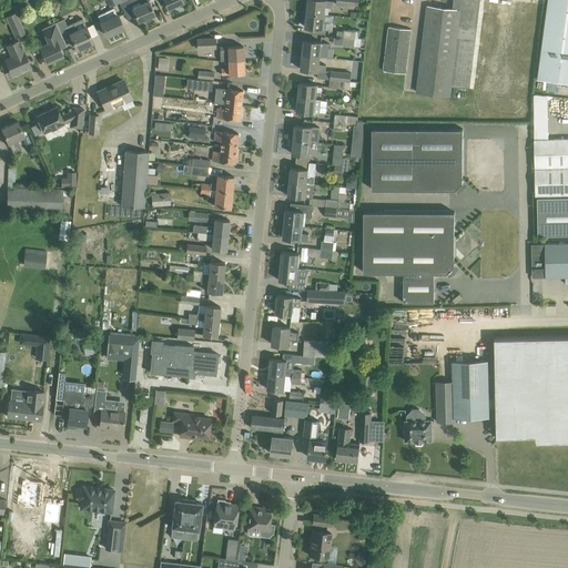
[(130,0),(131,1),(130,2),(139,21),(154,14),(148,0),(130,0)]
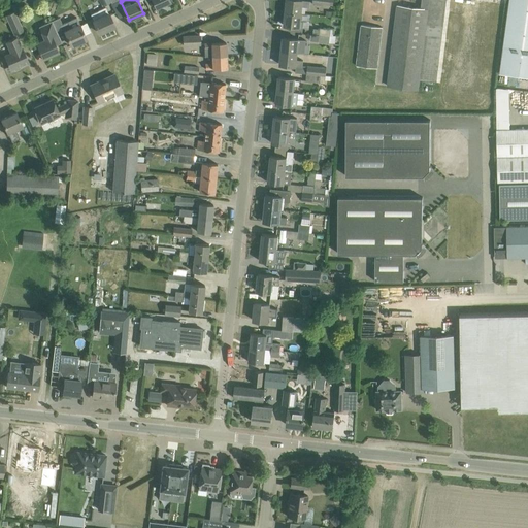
[(287,0),(286,11),(288,12),(301,13),(302,6),(310,7),(310,1),(301,0),(287,0)]
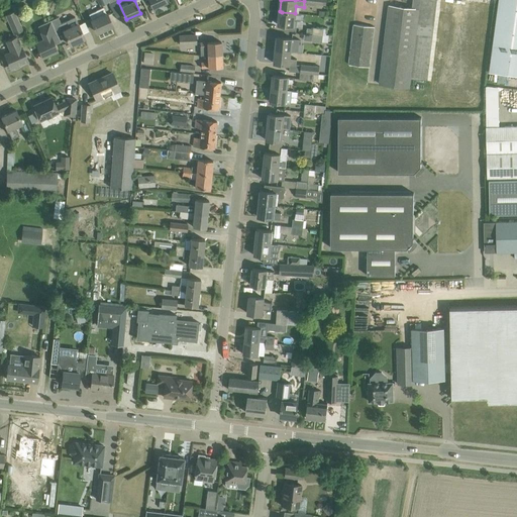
[(380,84),(410,88),(411,79),(427,81),(436,0),(412,0),(412,9),(389,6),(380,84)]
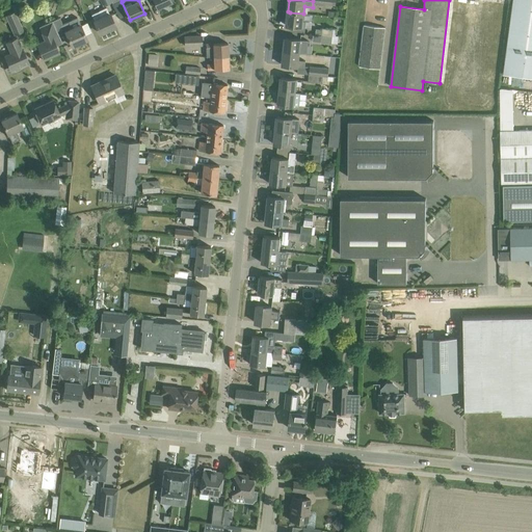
[(531,0),(513,0),(504,74),(531,77),(531,0)]
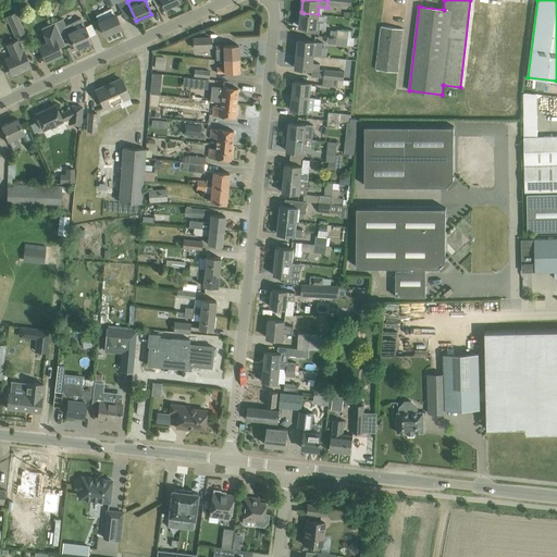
[(22,1),(13,5),(17,14),(26,10),(22,1)]
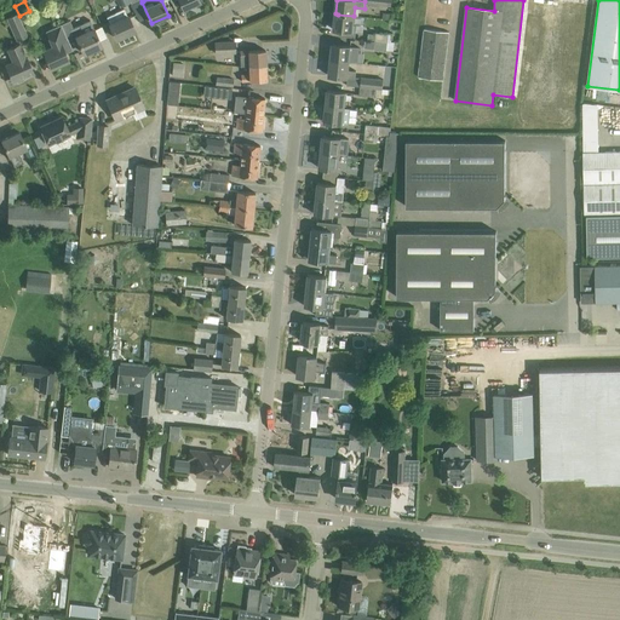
[(107,17),(116,39),(135,30),(128,16),(127,17),(124,9),(115,13),(107,17)]
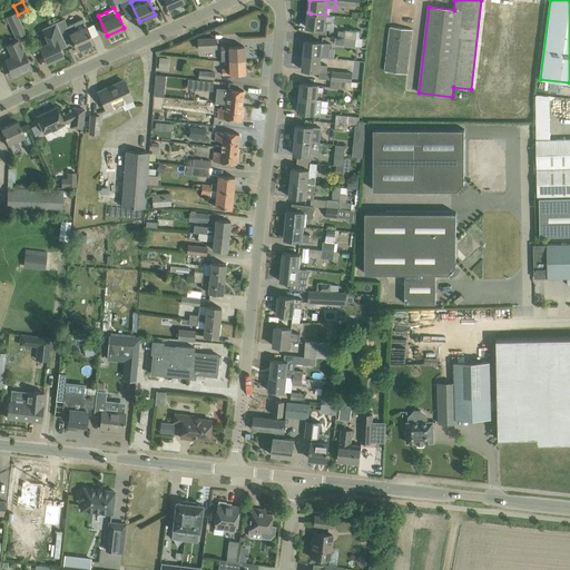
[(5,17),(15,38),(25,32),(16,12),(5,17)]
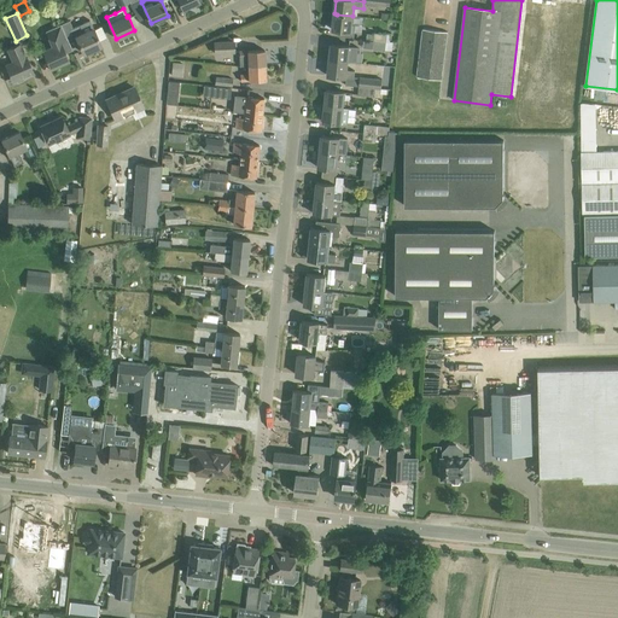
[(337,15),(334,13),(332,29),(339,30),(339,35),(355,36),(356,24),(353,24),(353,16),(337,15)]
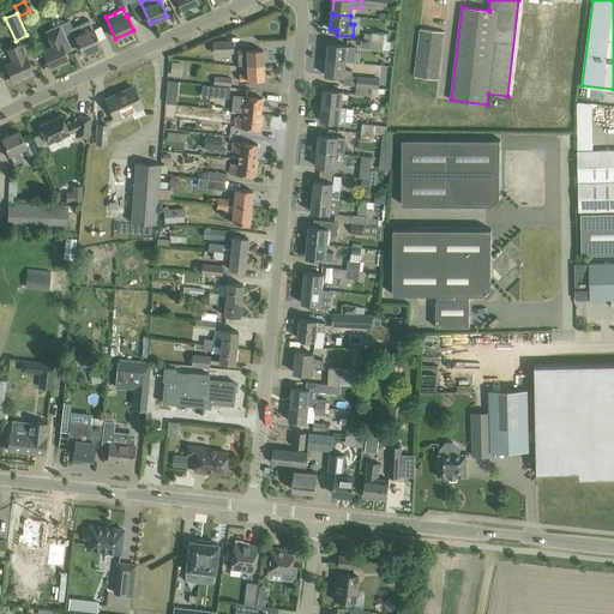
[(68,20),(60,24),(67,41),(76,36),(83,53),(101,46),(92,29),(89,19),(72,28),(68,20)]
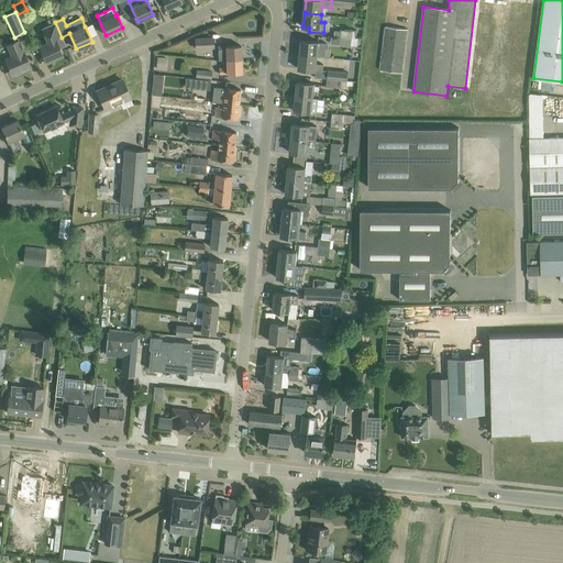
[(62,37),(55,22),(42,28),(48,42),(40,46),(46,62),(63,55),(59,48),(66,45),(62,37)]
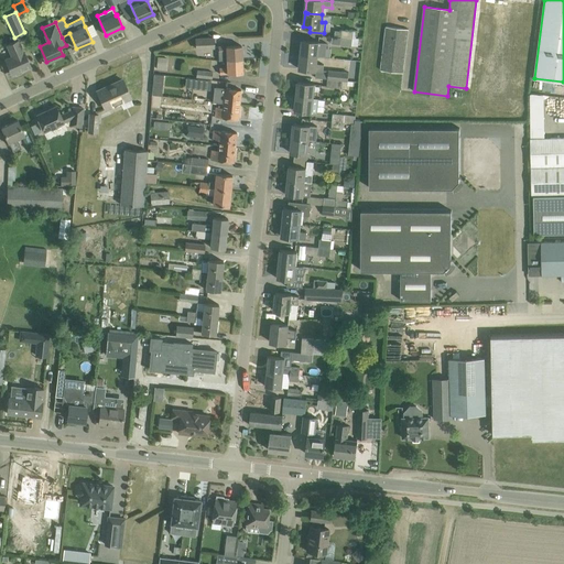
[(340,35),(340,38),(353,39),(354,30),(342,29),(342,30),(336,29),(335,35),(340,35)]
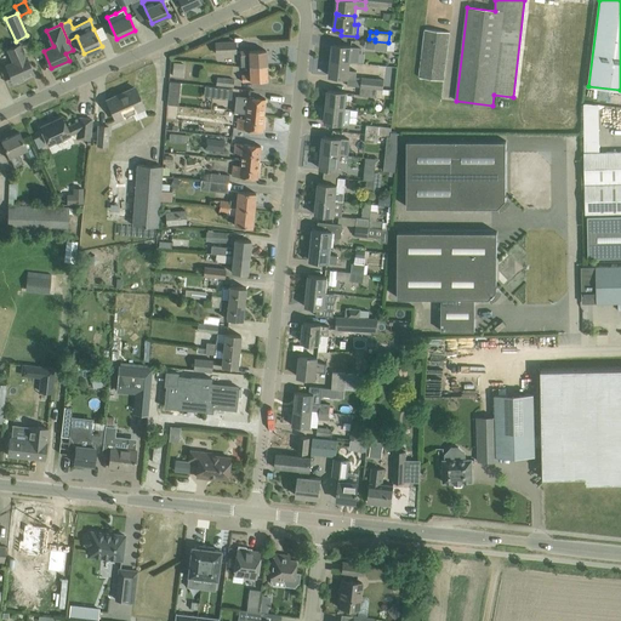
[(420,79),(444,81),(449,34),(425,32),(420,79)]
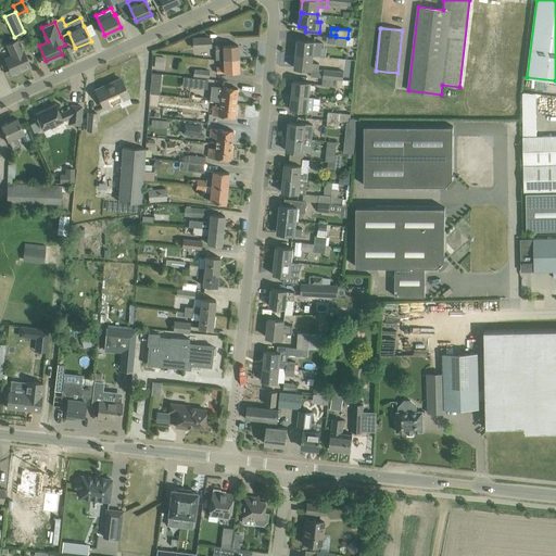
[(348,38),(336,37),(328,36),(327,42),(335,43),(335,45),(346,46),(348,38)]
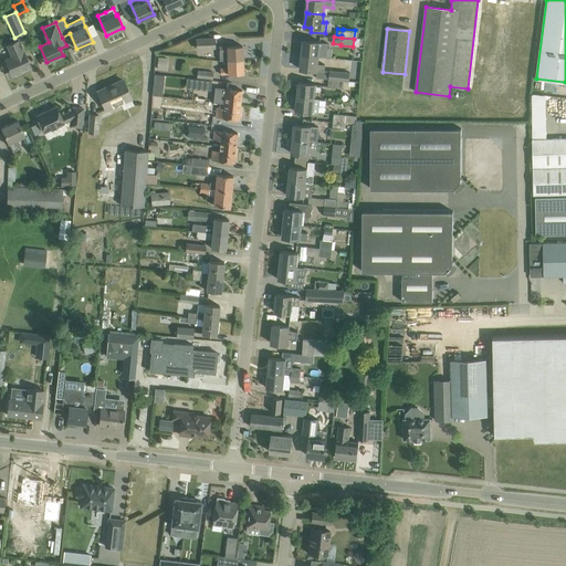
[(197,39),(197,49),(215,48),(215,39),(197,39)]
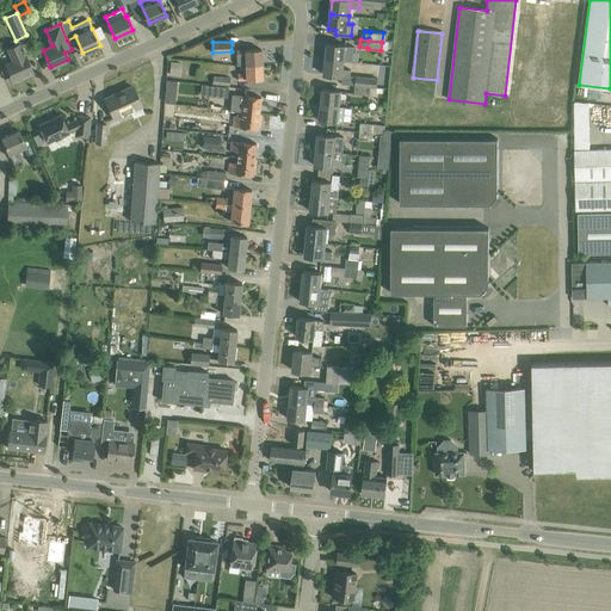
[(13,60),(6,63),(13,80),(34,72),(25,56),(19,43),(8,49),(13,60)]
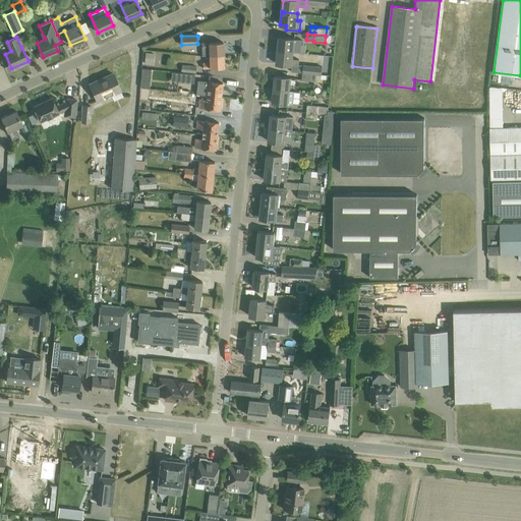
[(279,37),(278,51),(294,52),(301,53),(303,40),(279,37)]
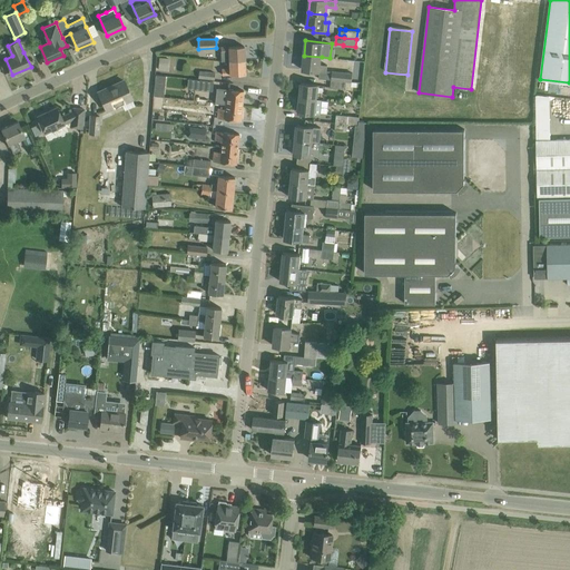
[(220,61),(229,60),(245,60),(244,46),(220,47),(220,61)]
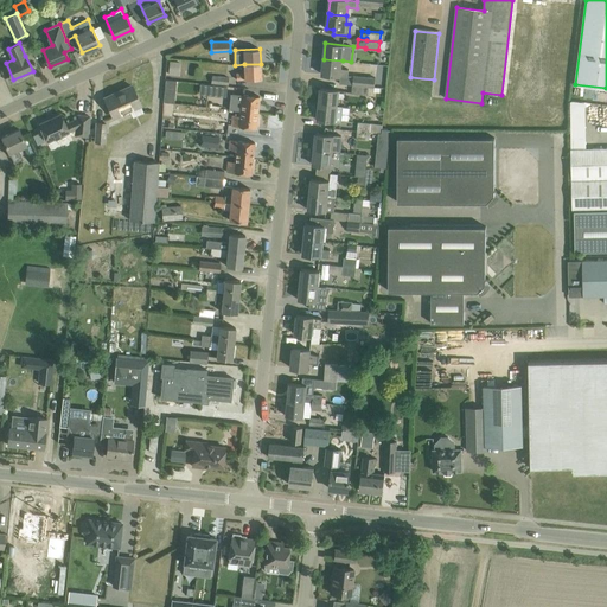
[(340,76),(347,77),(349,70),(342,69),(343,61),(324,59),(323,75),(340,76)]
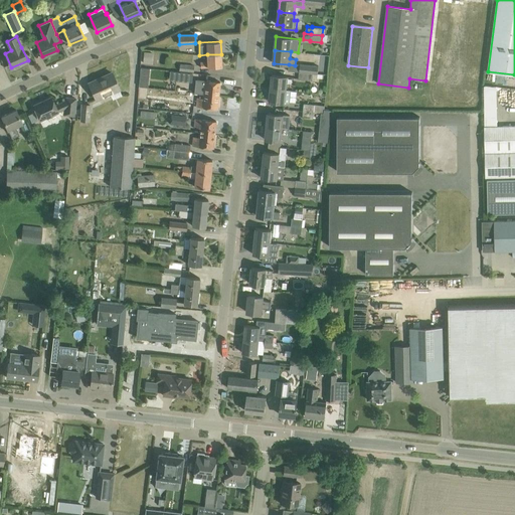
[(144,52),(143,62),(152,64),(154,53),(144,52)]
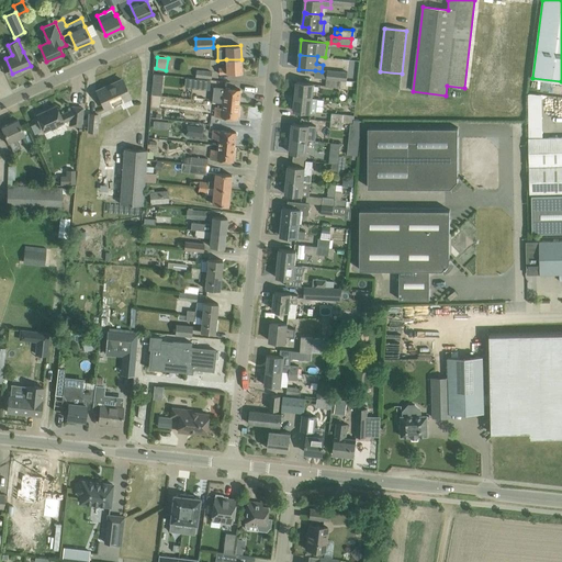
[(242,59),(226,59),(226,67),(218,67),(218,74),(242,72),(242,59)]
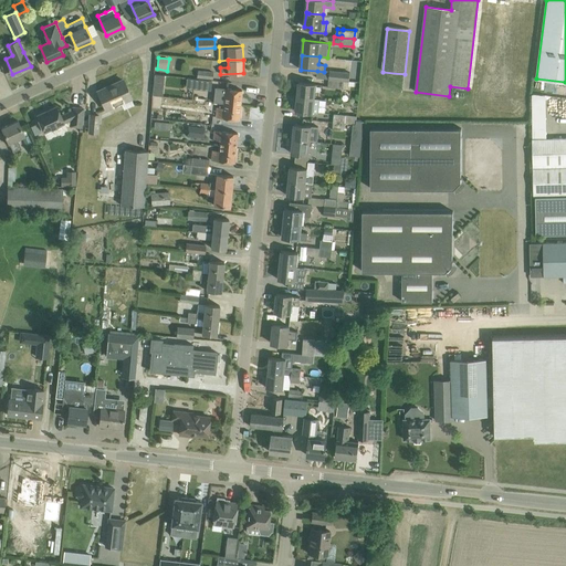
[(350,72),(331,70),(329,79),(349,81),(350,72)]
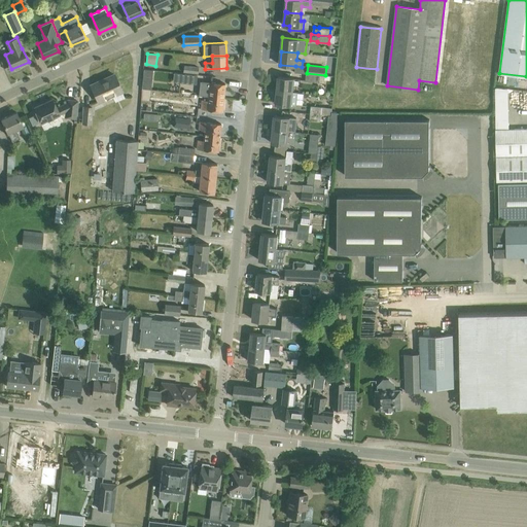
[(184,66),(183,72),(198,74),(198,67),(184,66)]
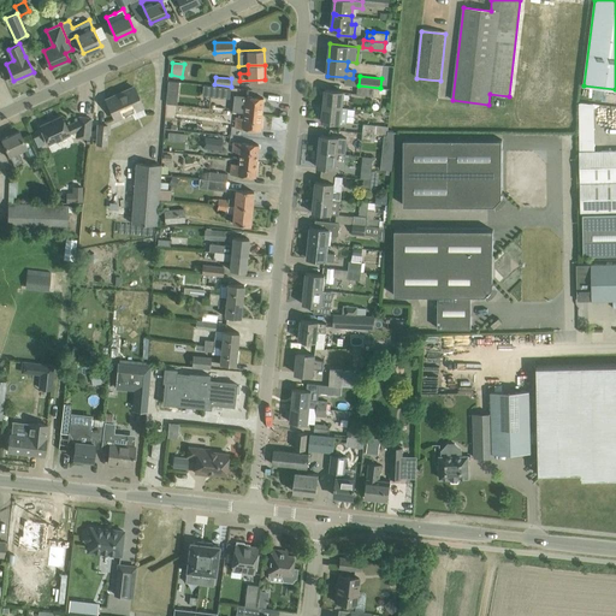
[(169,81),(166,104),(177,104),(178,82),(169,81)]
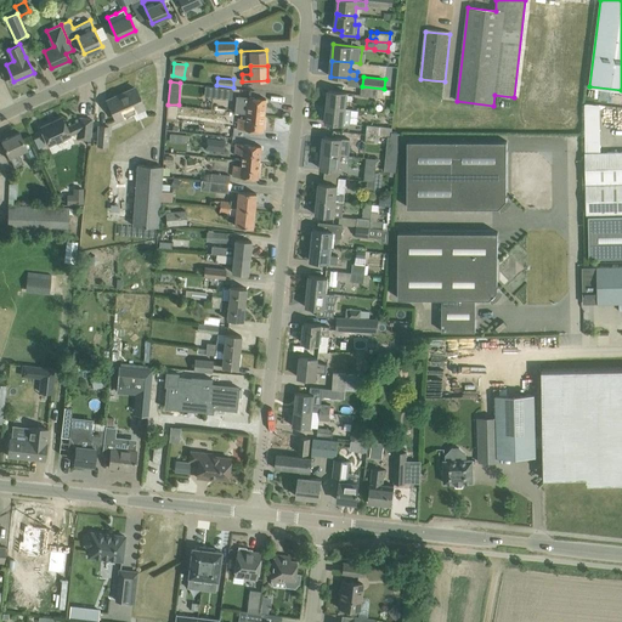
[(384,89),(362,86),(361,96),(383,99),(384,89)]
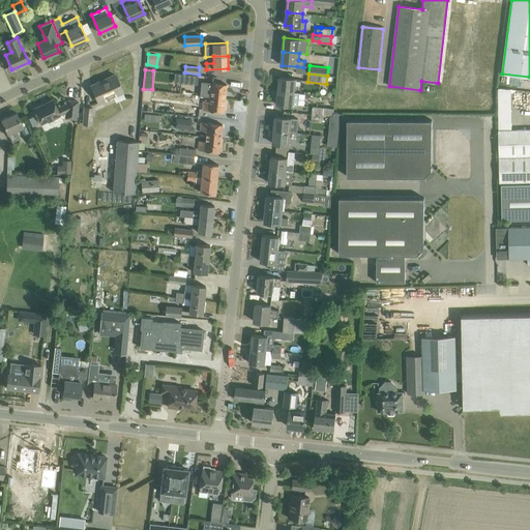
[(91,85),(99,102),(122,92),(115,75),(107,79),(107,81),(93,87),(92,85),(91,85)]
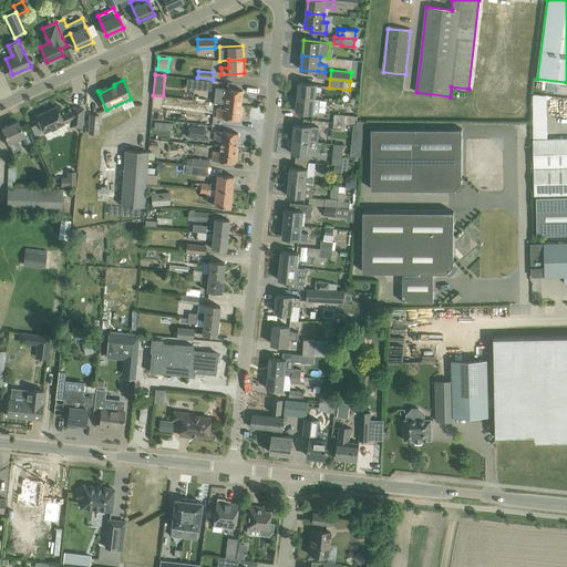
[(299,82),(298,98),(316,99),(317,84),(299,82)]
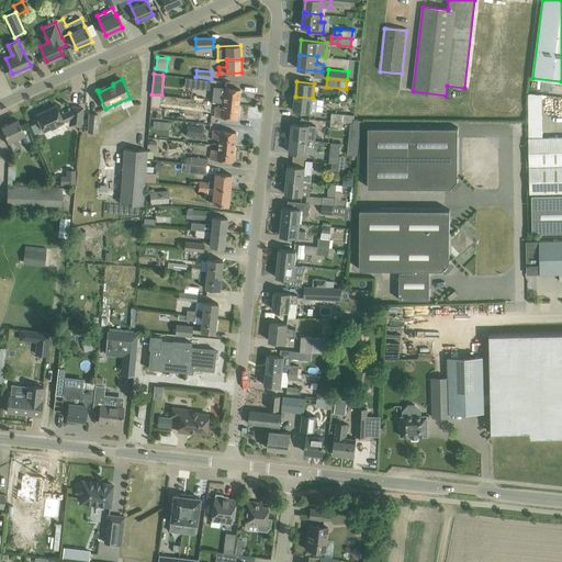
[(214,87),(212,101),(222,102),(238,104),(240,89),(214,87)]
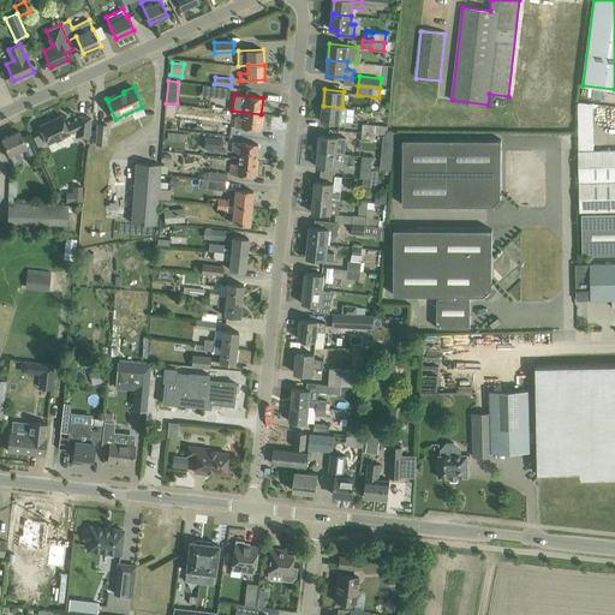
[(342,107),(323,106),(322,121),(346,124),(348,108),(342,107)]
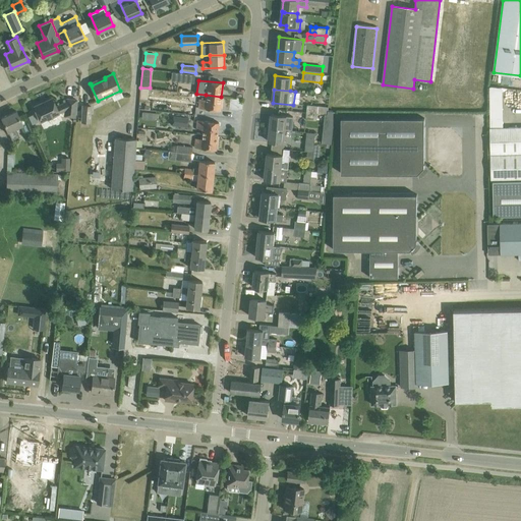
[(199,99),(198,108),(220,110),(221,97),(206,95),(206,99),(199,99)]
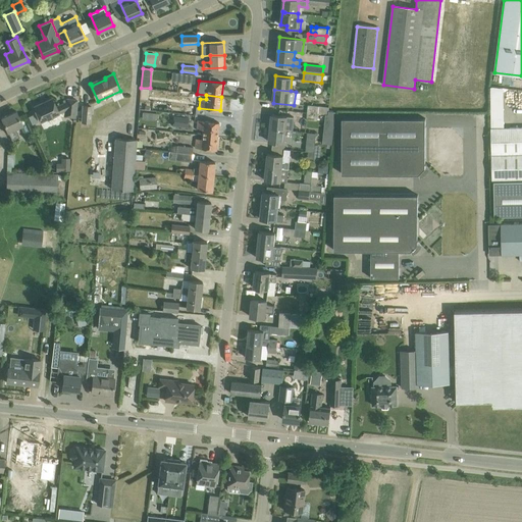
[(34,106),(38,116),(41,122),(65,110),(65,116),(75,117),(76,100),(66,99),(66,102),(56,107),(52,98),(34,106)]
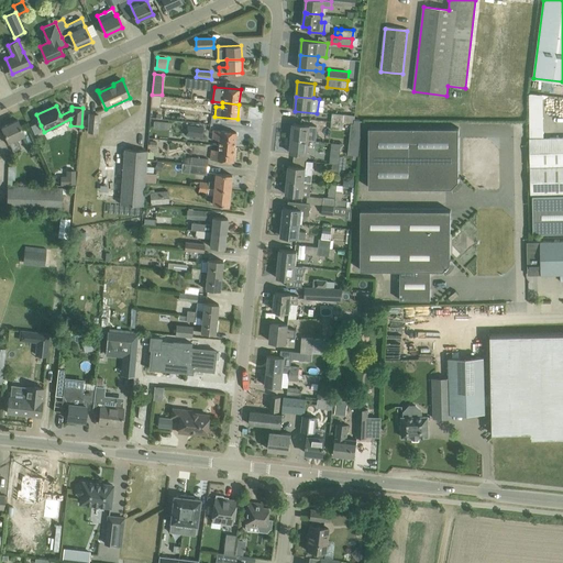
[(187,110),(186,119),(210,123),(211,113),(187,110)]
